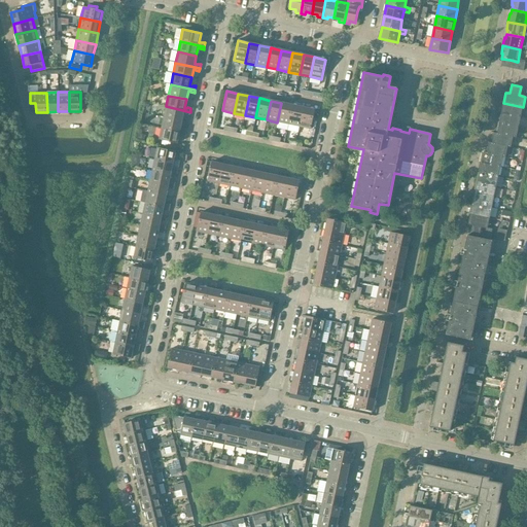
[(292,105),(282,103),(281,103),(277,123),(288,125),(292,105)]
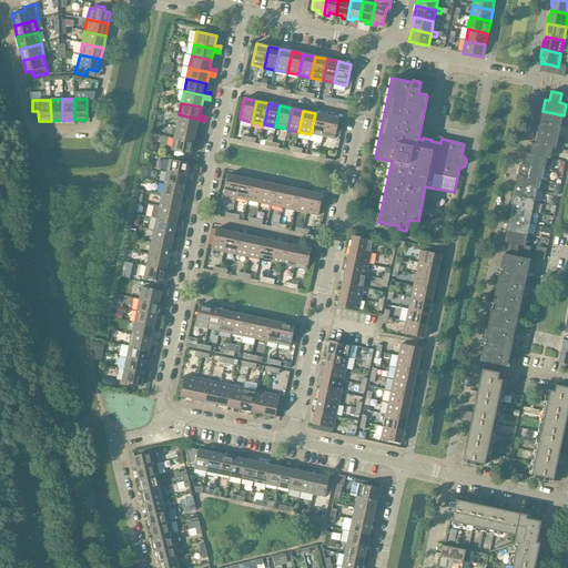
[(543,111),(541,114),(540,114),(539,122),(560,127),(564,115),(543,111)]
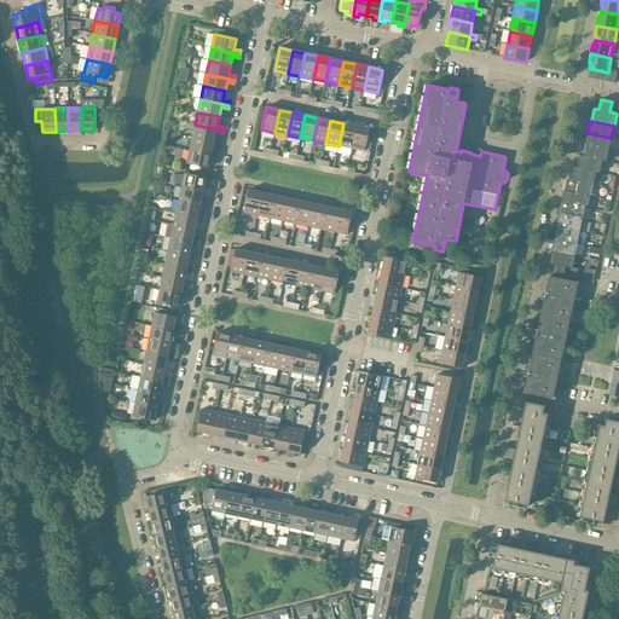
[(357,126),(343,123),(339,146),(352,149),(357,126)]
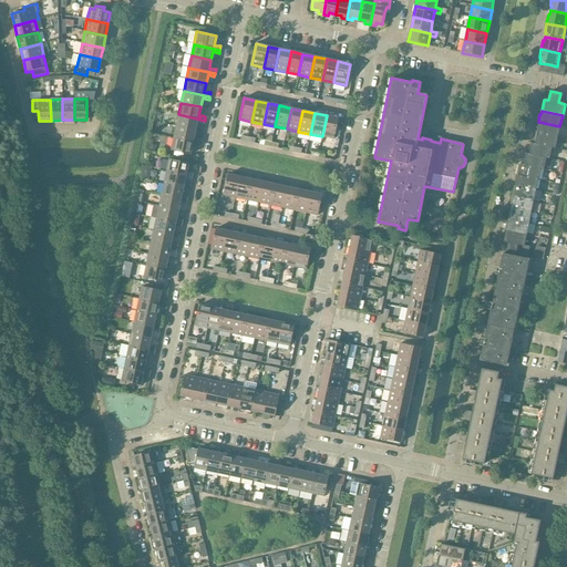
[(205,121),(178,114),(176,126),(196,131),(197,122),(199,122),(200,123),(204,124),(205,121)]
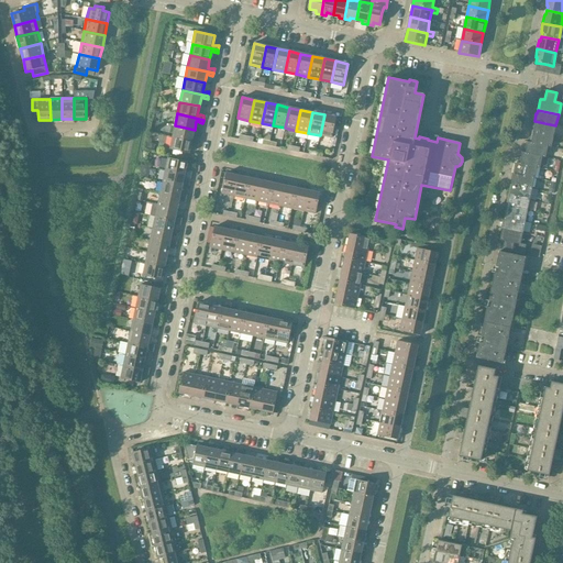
[(337,118),(324,114),(320,135),(332,138),(337,118)]
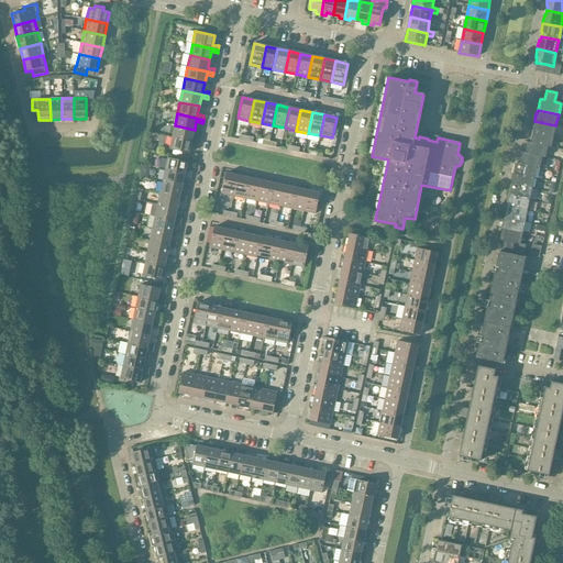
[(555,125),(534,121),(532,129),(533,129),(533,132),(553,136),(555,125)]
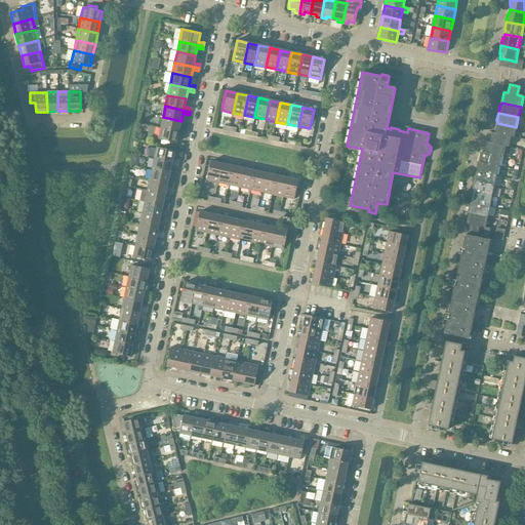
[(182,121),(163,117),(161,128),(185,133),(186,129),(183,129),(182,129),(179,129),(182,121)]
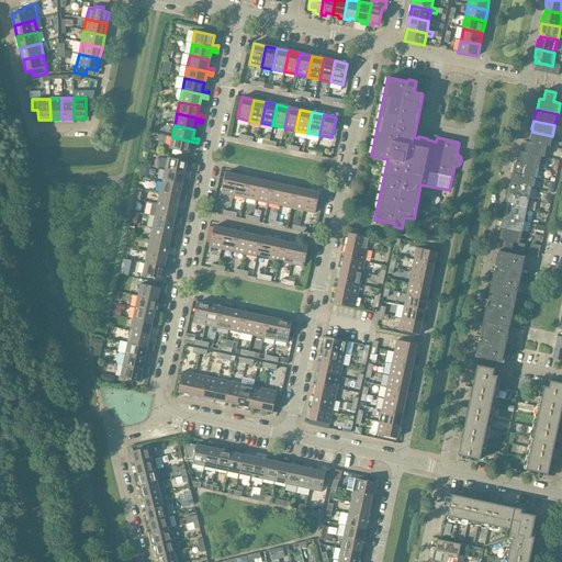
[(532,132),(531,135),(530,135),(528,142),(528,143),(547,146),(547,147),(550,147),(552,136),(532,132)]
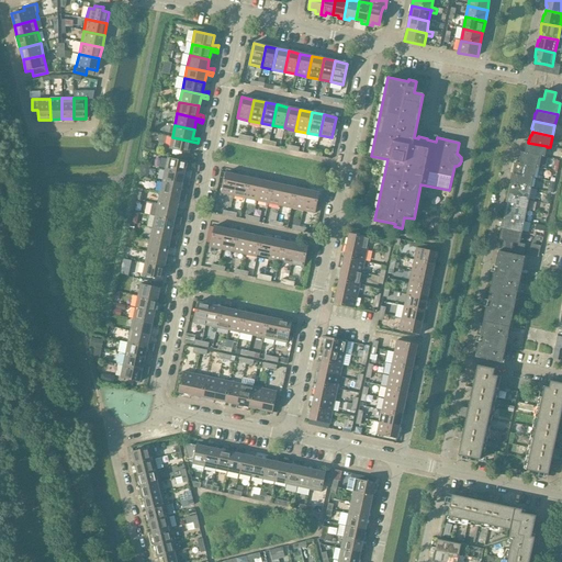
[(198,143),(172,137),(169,149),(189,154),(191,144),(193,144),(193,145),(197,146),(198,143)]
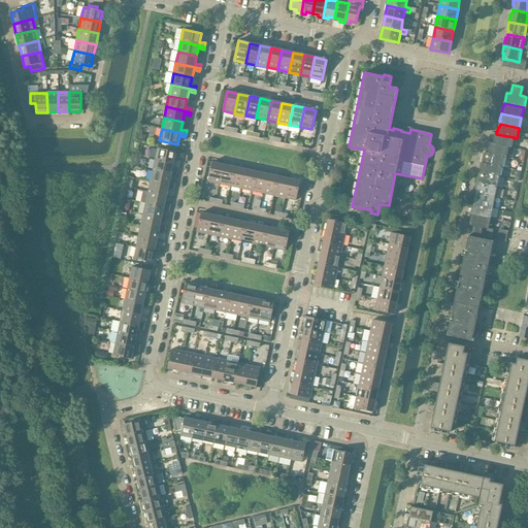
[(495,133),(494,136),(493,136),(491,143),(508,147),(512,149),(514,138),(514,137),(496,134),(496,133),(495,133)]
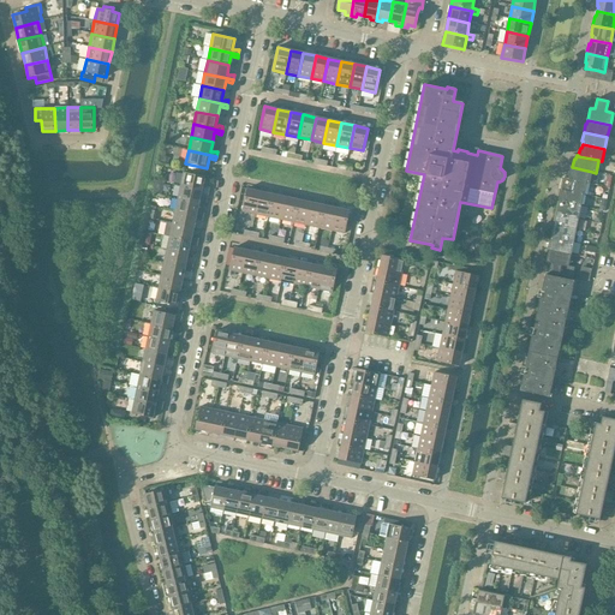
[(571,166),(569,171),(568,171),(566,178),(586,183),(590,184),(592,172),(572,167),(571,166)]
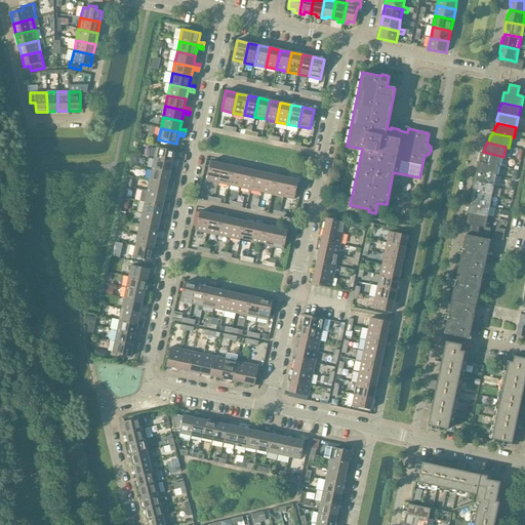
[(174,151),(156,148),(154,159),(178,164),(178,160),(175,160),(174,161),(172,160),(174,151)]
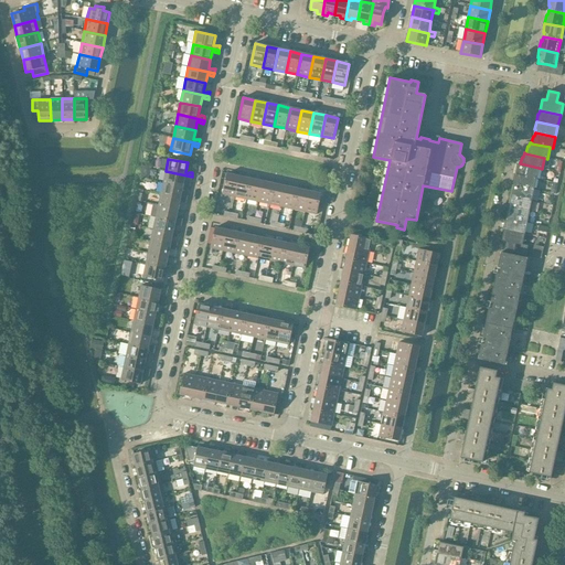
[(519,163),(518,167),(516,167),(514,174),(536,179),(539,168),(520,163),(519,163)]
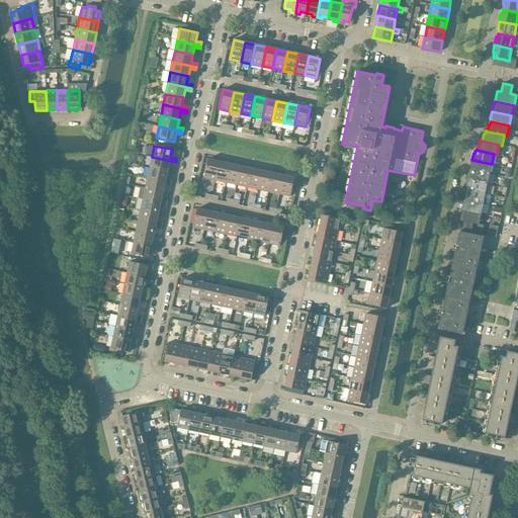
[(176,162),(152,157),(150,167),(168,171),(169,163),(171,163),(172,164),(175,165),(176,162)]
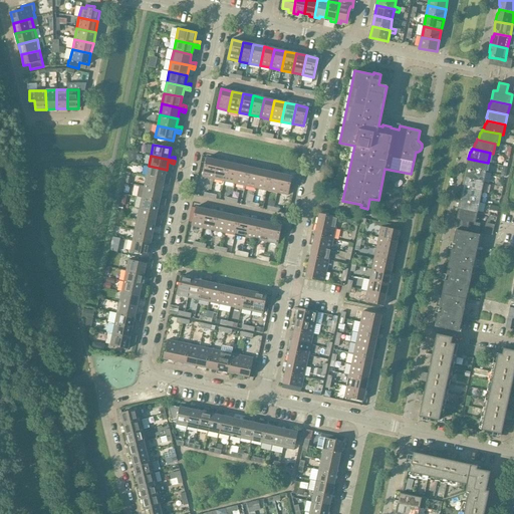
[(217,161),(206,158),(202,177),(213,180),(217,161)]
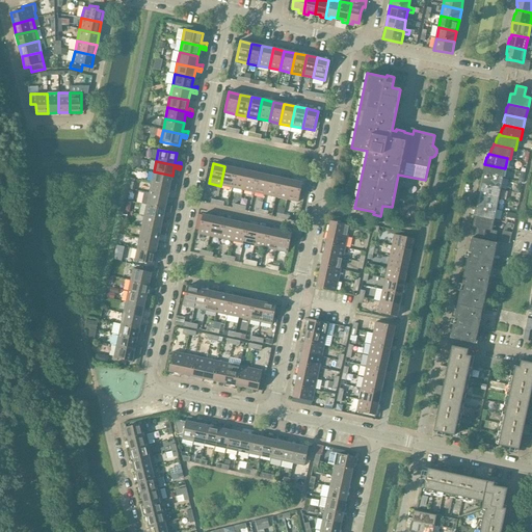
[(505,168),(484,164),(483,171),(484,171),(483,175),(503,179),(505,168)]
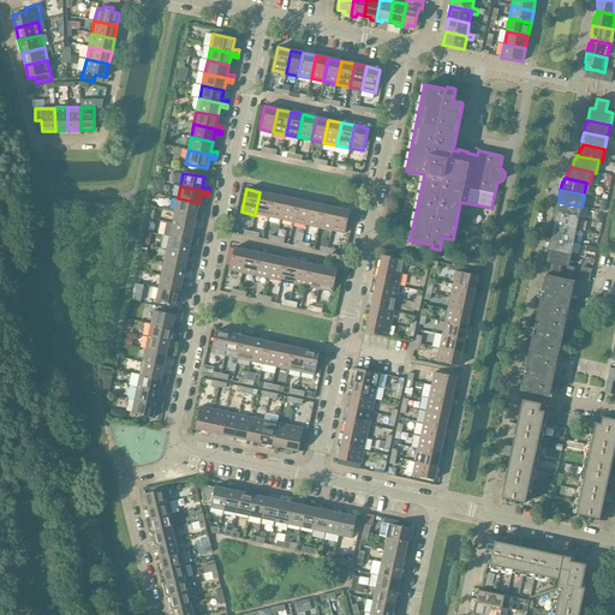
[(273,195),(261,192),(260,192),(255,215),(268,218),(273,195)]
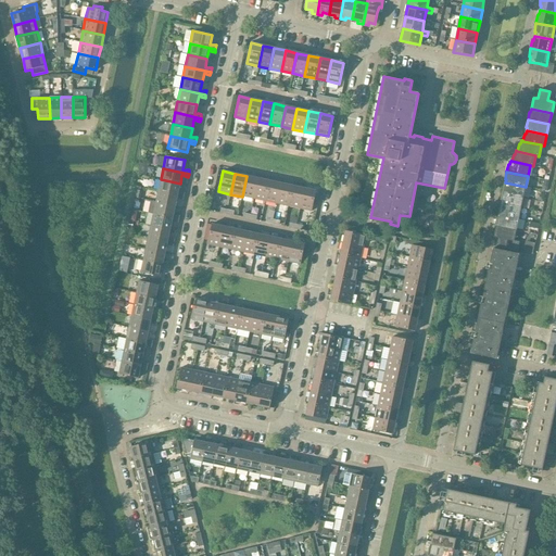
[(258,178),(247,176),(242,197),(254,199),(258,178)]
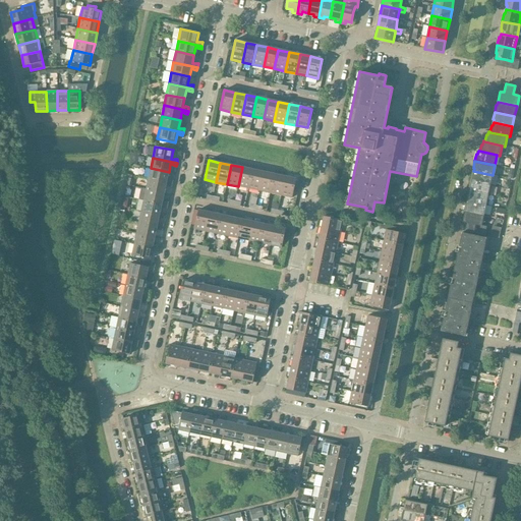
[(252,170),(242,167),(238,186),(248,188),(252,170)]
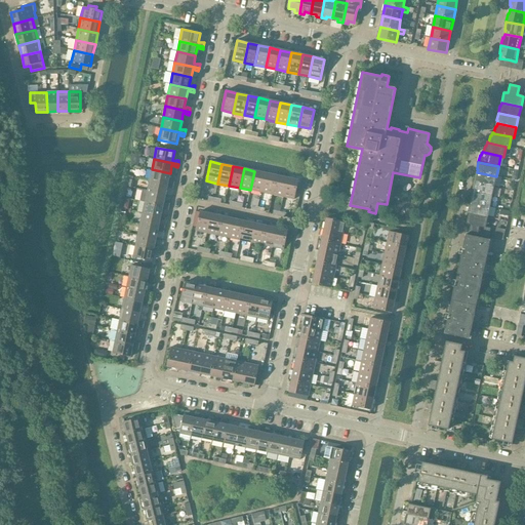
[(170,173),(152,169),(150,180),(173,186),(174,183),(171,182),(170,183),(168,182),(170,173)]
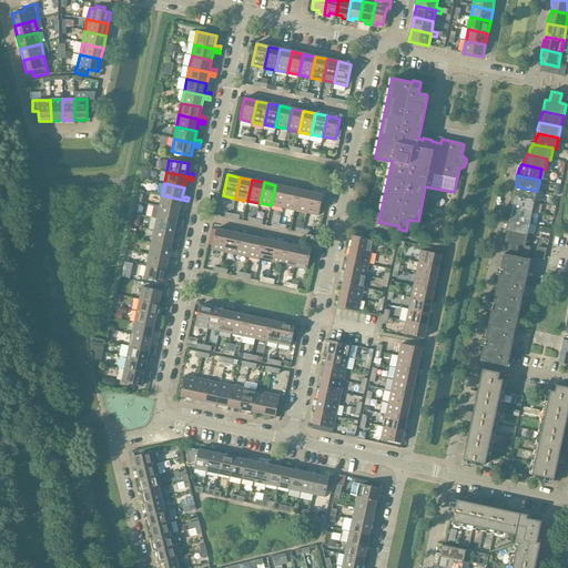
[(287,188),(275,185),(271,205),(283,209),(287,188)]
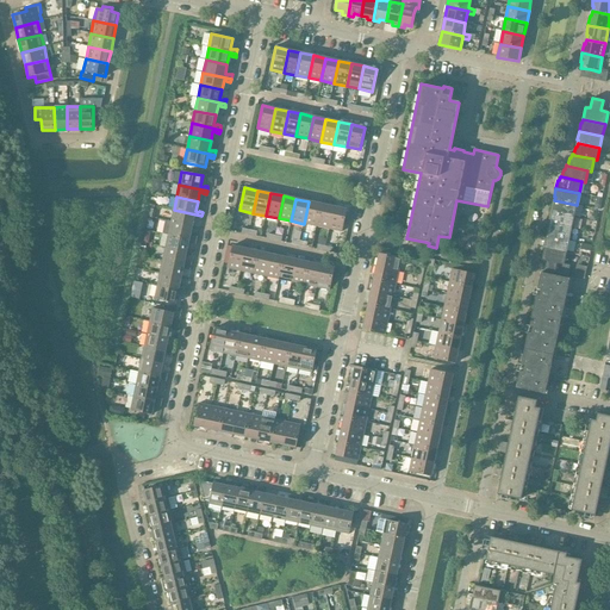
[(554,200),(554,204),(552,204),(551,212),(574,217),(577,205),(554,200)]
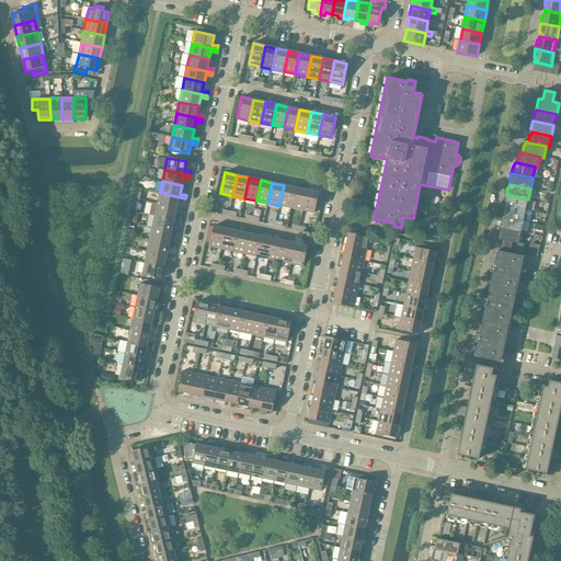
[(295,187),(284,185),(279,206),(290,208),(295,187)]
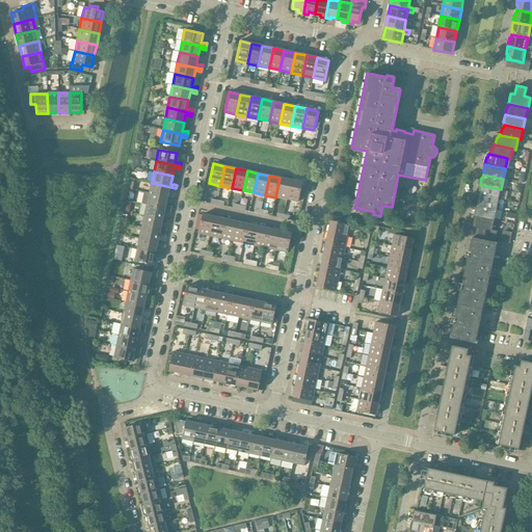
[(291,180),(280,178),(275,197),(287,200),(291,180)]
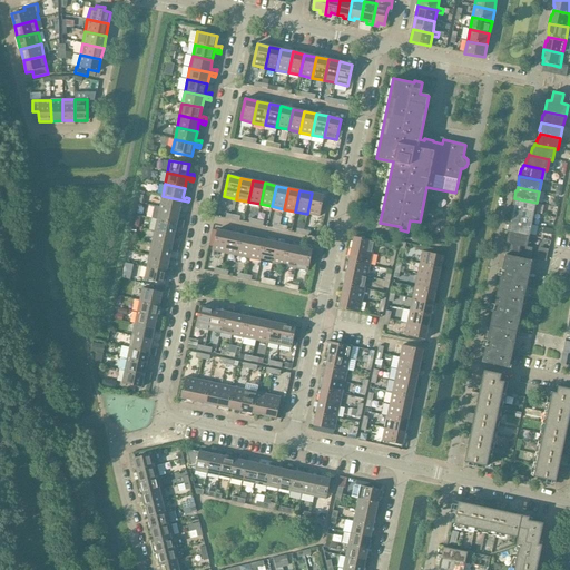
[(324,196),(312,193),(307,214),(320,216),(324,196)]
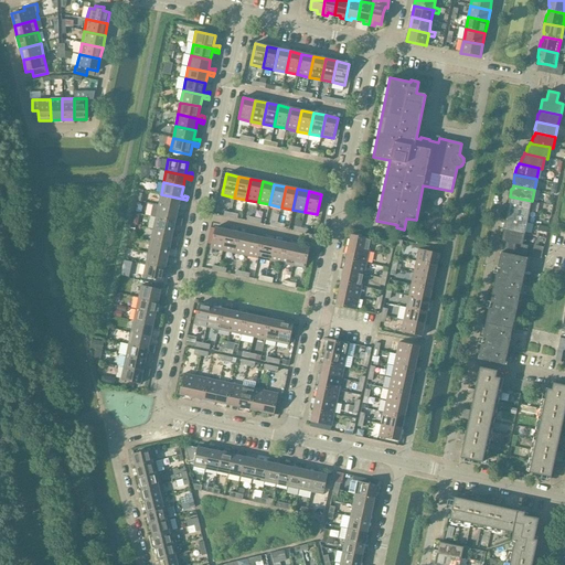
[(187,200),(161,194),(158,205),(178,210),(180,201),(182,201),(182,203),(185,203),(187,200)]
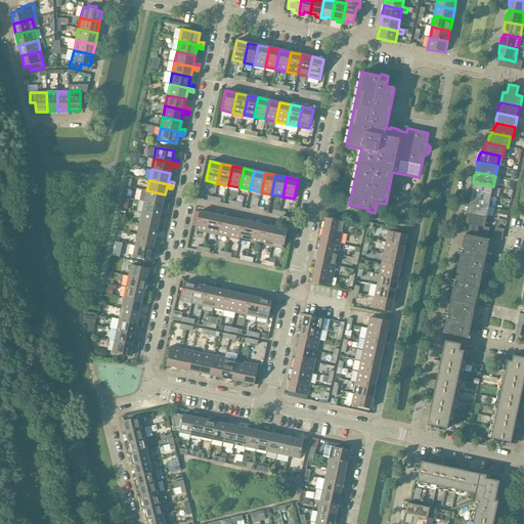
[(493,186),(473,182),(471,189),(473,189),(472,192),(491,197),(493,186)]
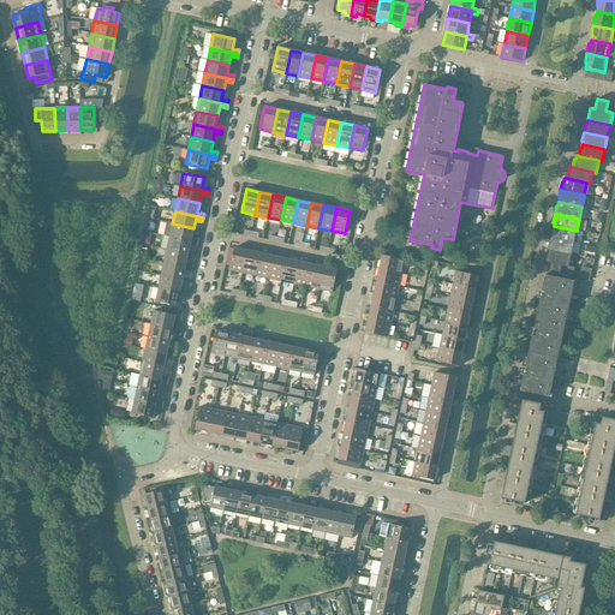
[(172,224),(169,237),(198,243),(198,239),(195,238),(193,239),(191,238),(193,228),(172,224)]
